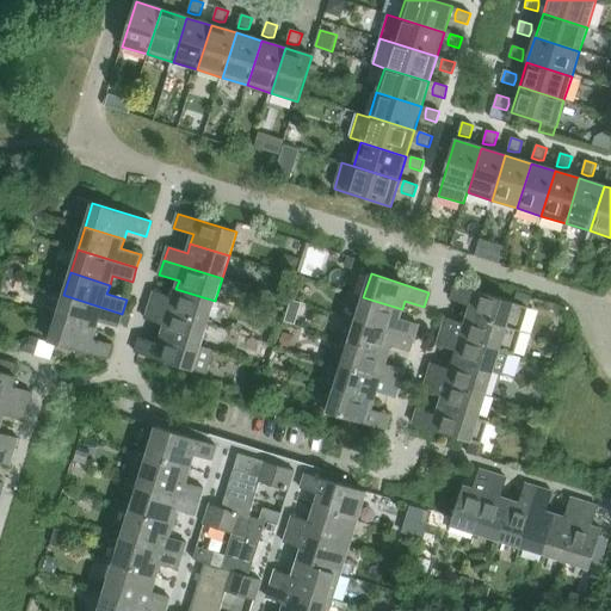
[(520,332),(528,308),(456,285),(451,300),(470,306),(468,315),(520,332)]
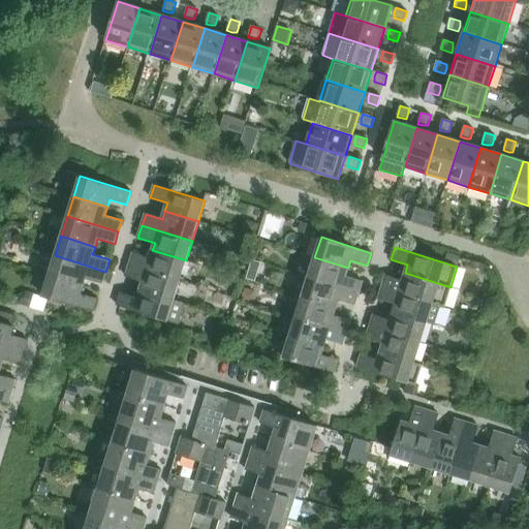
[(180,280),(186,260),(152,250),(150,258),(133,253),(129,265),(180,280)]
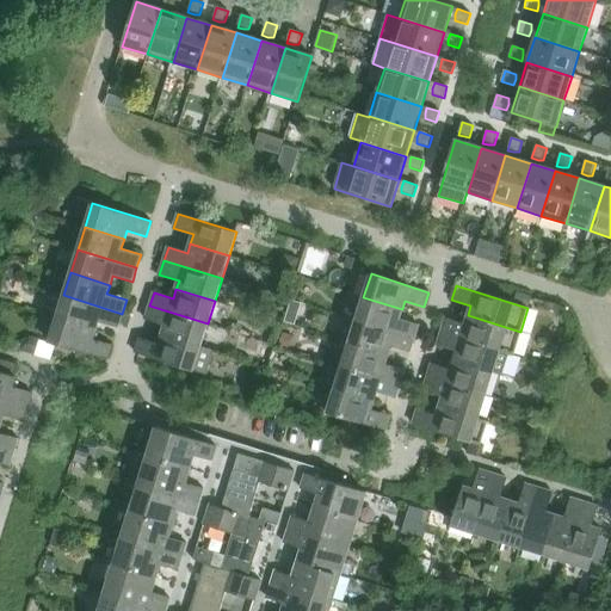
[(118,327),(122,314),(63,295),(56,319),(96,331),(98,321),(118,327)]
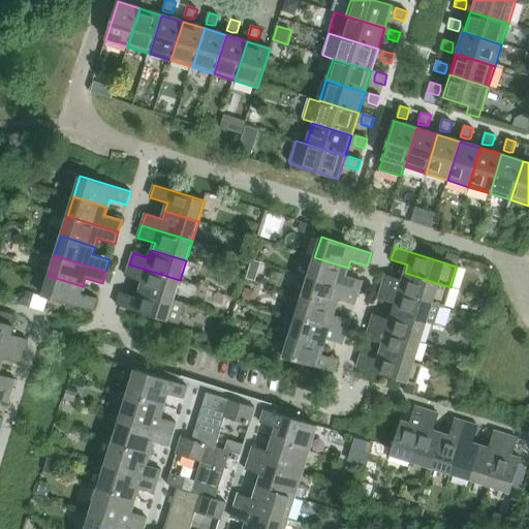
[(345,276),(348,268),(314,257),(308,277),(359,293),(363,281),(345,276)]
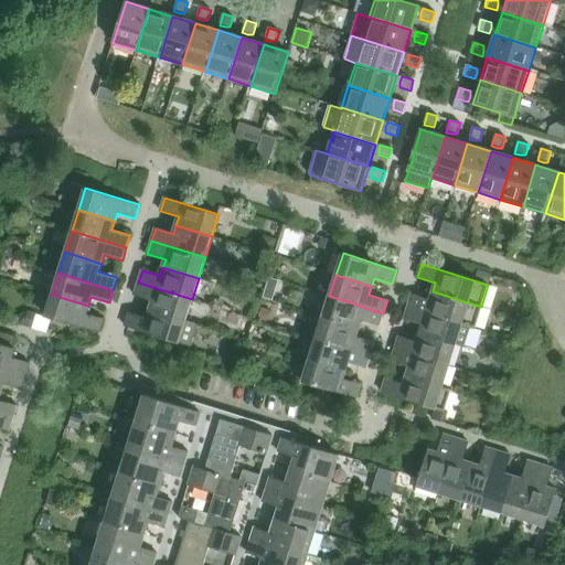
[(185,321),(192,299),(138,283),(135,296),(152,301),(149,309),(185,321)]
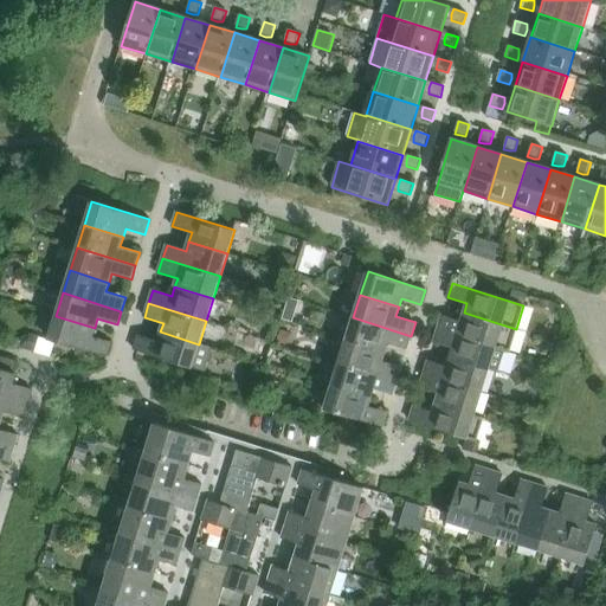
[(509,352),(516,329),(464,313),(462,322),(442,316),(438,329),(496,347),(495,347),(509,352)]
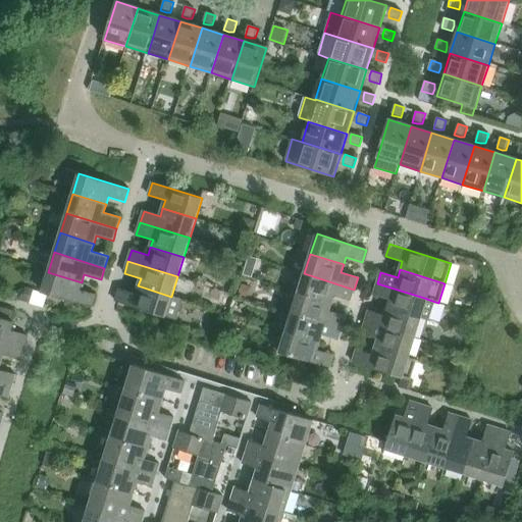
[(80,290),(82,282),(48,272),(42,292),(92,308),(96,295),(80,290)]
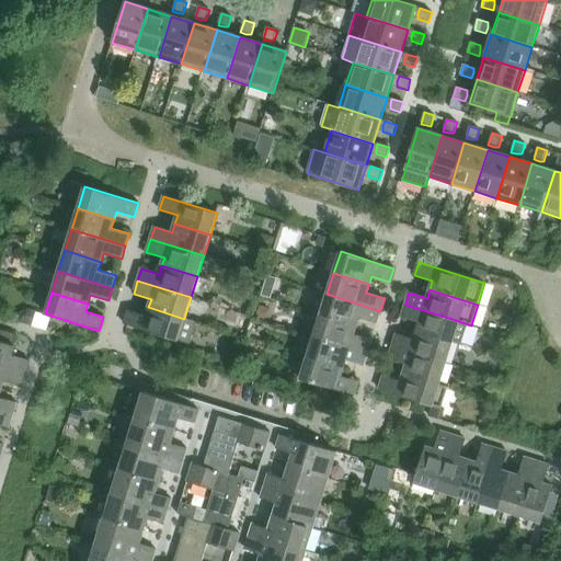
[(380,311),(327,294),(320,315),(356,327),(358,318),(376,323),(380,311)]
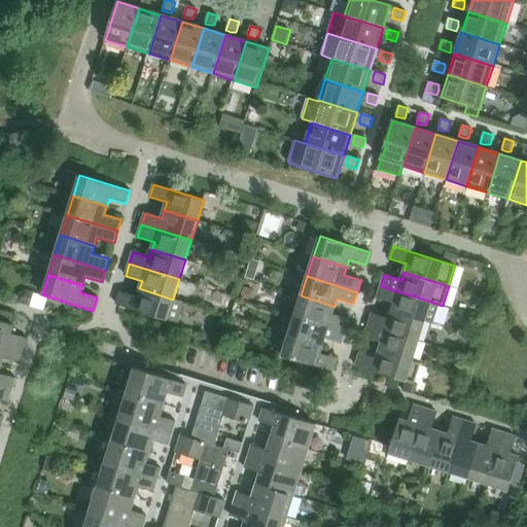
[(425,321),(430,302),(431,302),(381,286),(377,299),(393,304),(391,311),(425,321)]
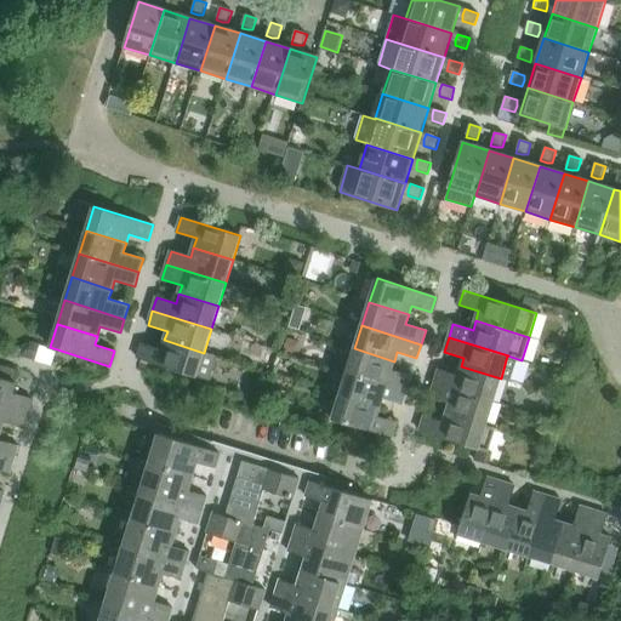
[(137,358),(210,381),(217,357),(204,353),(164,340),(161,349),(142,343),(137,358)]
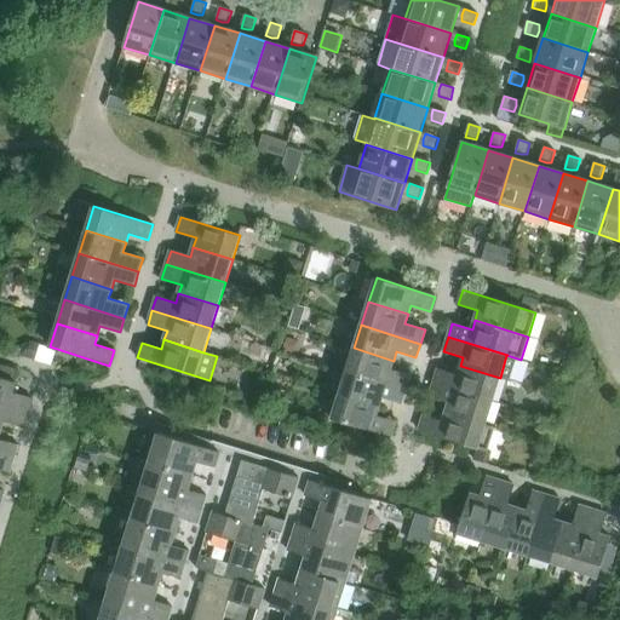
[(390,369),(394,361),(354,348),(346,372),(406,390),(411,375),(390,369)]
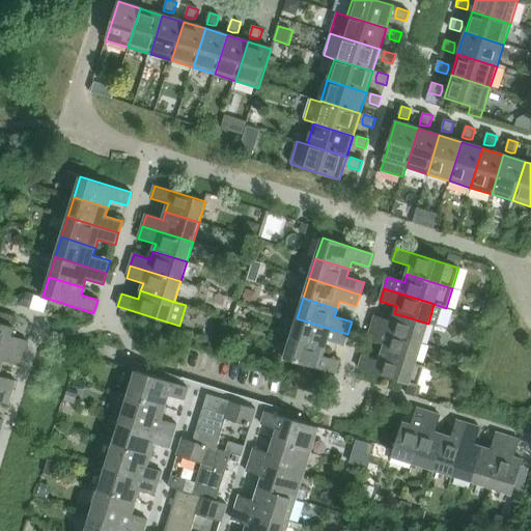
[(11,336),(14,328),(16,317),(0,312),(0,313),(0,345),(24,354),(28,341),(11,336)]
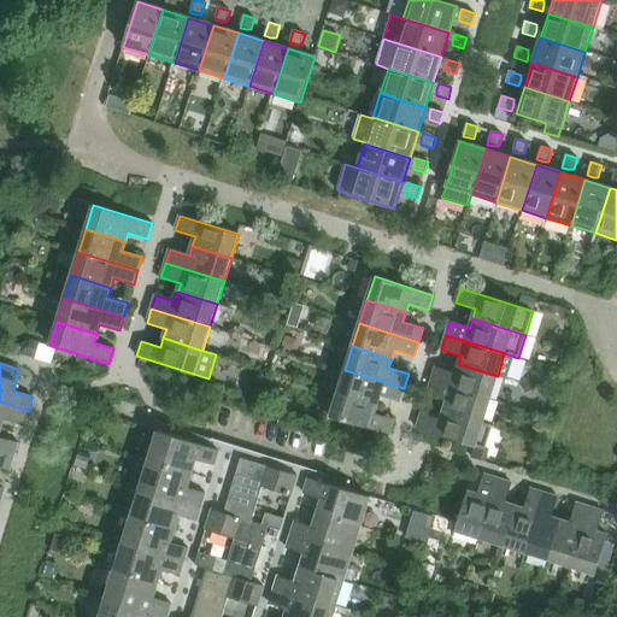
[(489,400),(498,376),(458,364),(456,374),(435,368),(432,381),(489,400)]
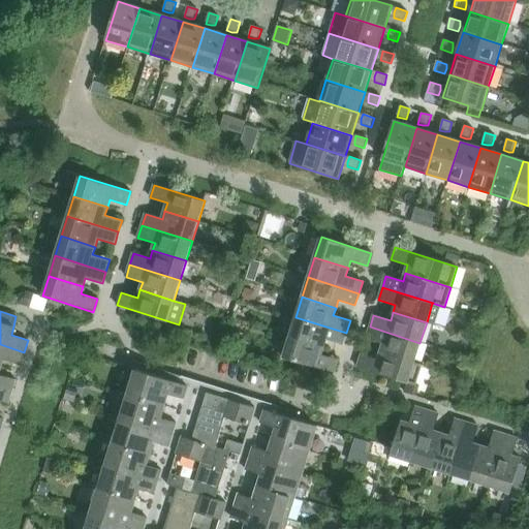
[(343,344),(346,333),(296,317),(289,337),(323,347),(325,339),(343,344)]
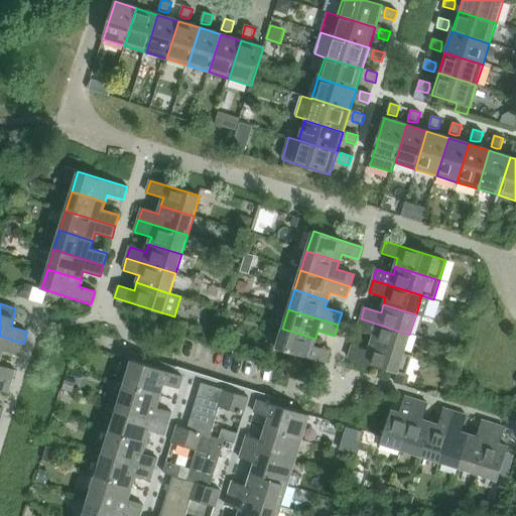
[(404,353),(409,335),(361,318),(357,331),(374,336),(371,343),(404,353)]
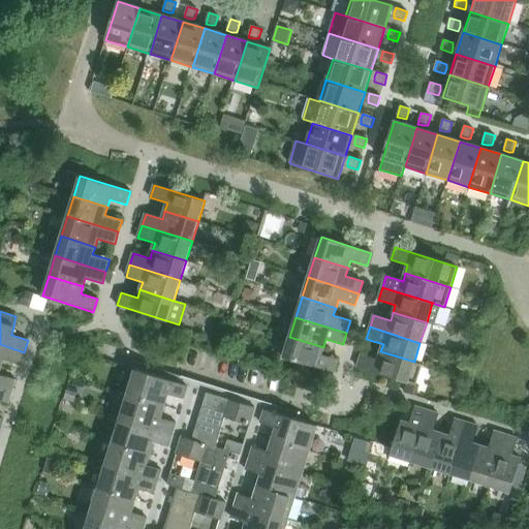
[(321,354),(323,347),(289,337),(283,358),(334,373),(338,360),(321,354)]
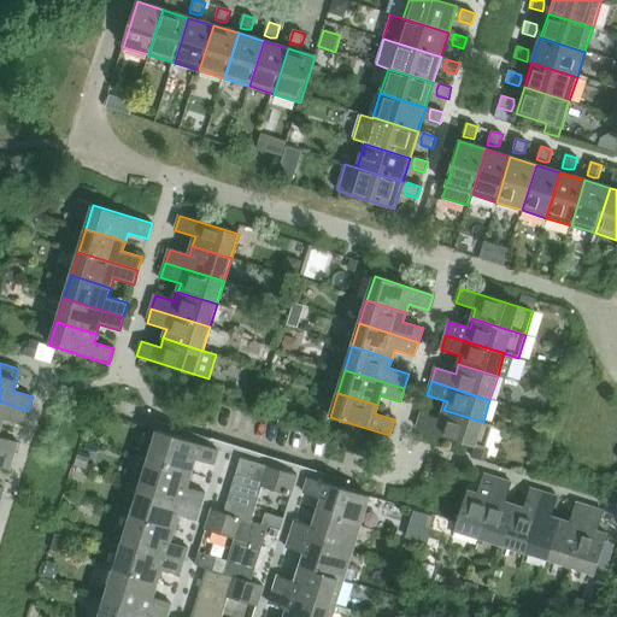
[(24,424),(28,411),(0,401),(0,427),(1,428),(4,418),(24,424)]
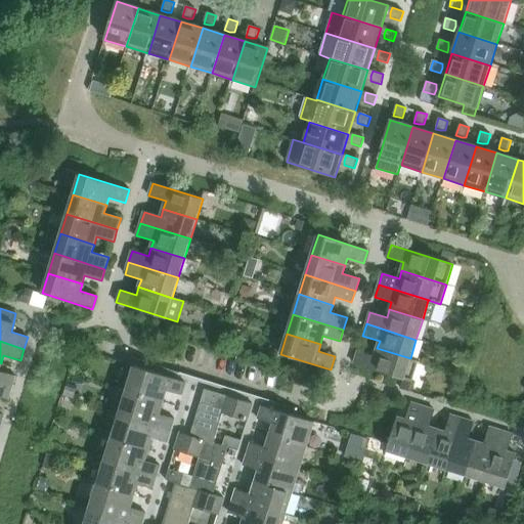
[(375,356),(358,351),(354,363),(411,382),(419,361),(410,358),(377,348),(375,356)]
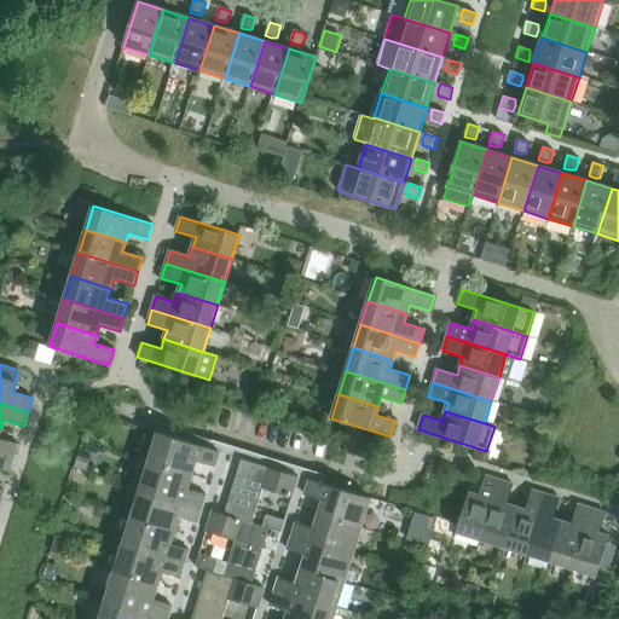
[(0,438),(0,432),(1,429),(0,428),(0,453),(13,458),(18,445),(0,438)]
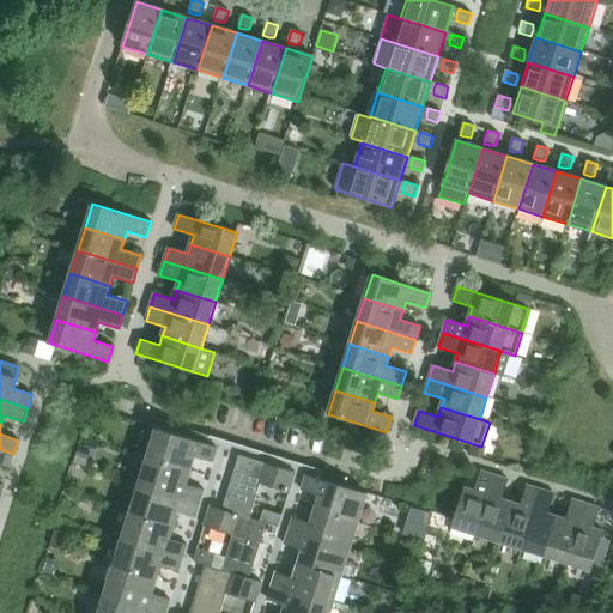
[(222,448),(157,428),(98,612),(331,612),(368,493),(310,475),(222,448)]
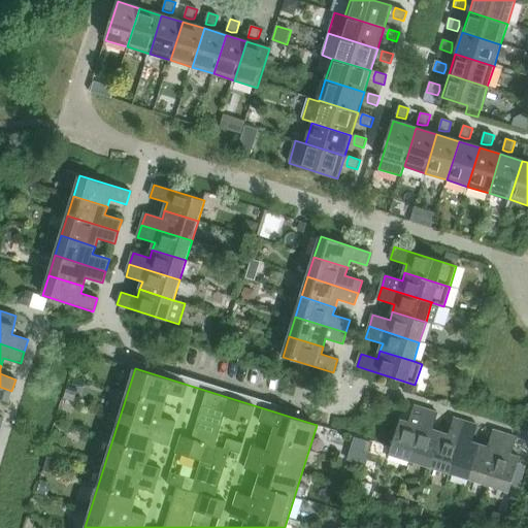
[(11,391),(0,387),(0,399),(8,402),(11,391)]
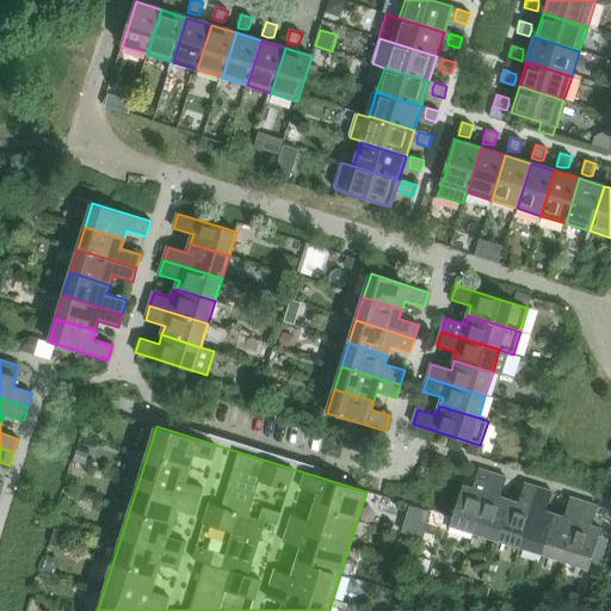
[(475,532),(493,474),(480,470),(474,489),(463,486),(451,525),(475,532)]
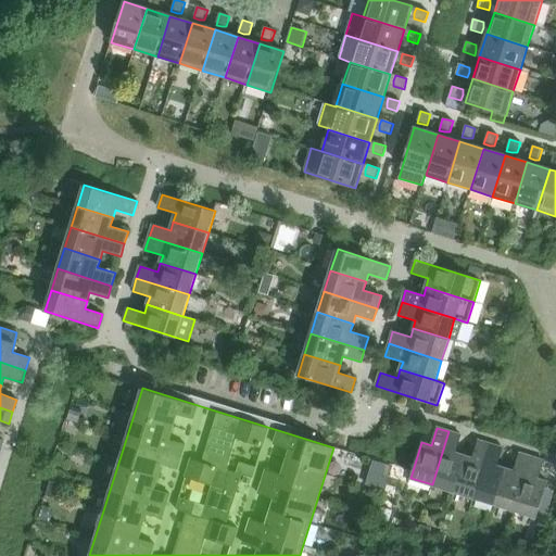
[(453,491),(464,456),(455,453),(462,436),(449,431),(432,484),(453,491)]
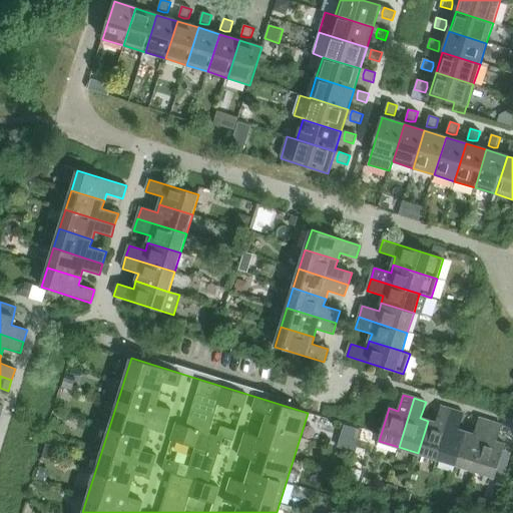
[(437,459),(452,410),(441,407),(436,423),(428,421),(418,453),(437,459)]
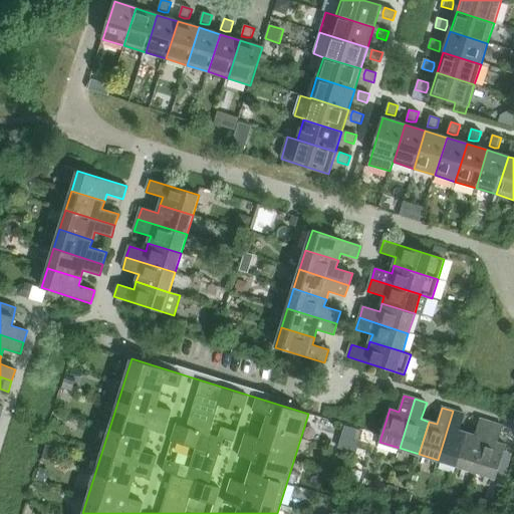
[(457,466),(467,433),(460,431),(465,415),(453,411),(438,460),(457,466)]
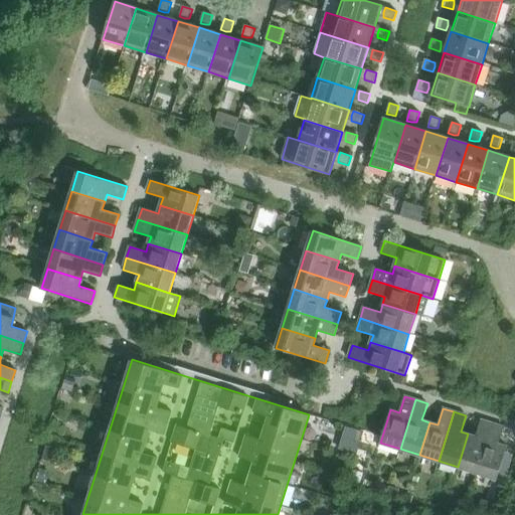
[(477,473),(492,423),(481,420),(476,437),(468,434),(458,467),(477,473)]
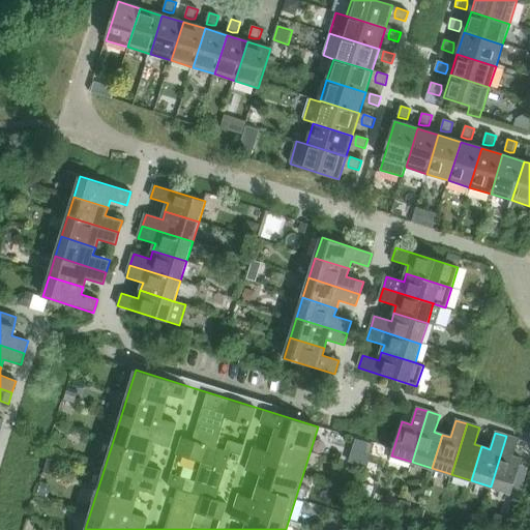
[(511,493),(522,459),(513,457),(519,440),(506,436),(491,487),(511,493)]
